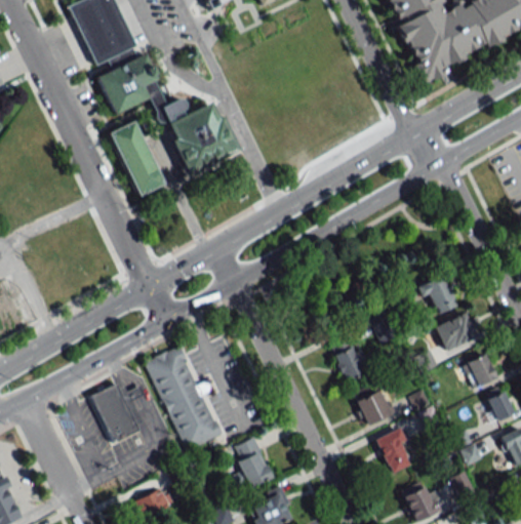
[(80,0),(68,5),(94,68),(109,62),(111,67),(138,55),(115,0),(80,0)]
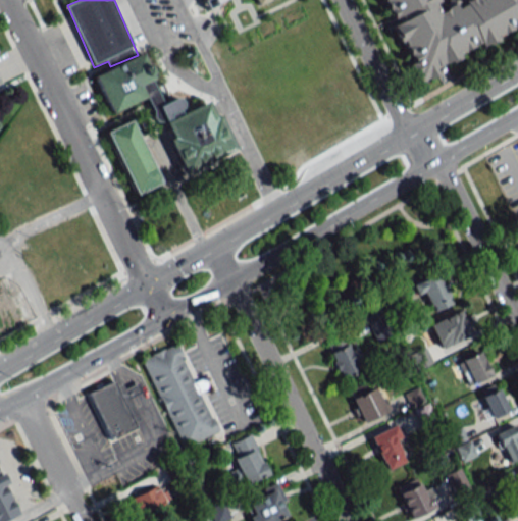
[(207,0),(206,0),(210,8),(229,0),(258,0),(260,5),(273,0),(207,0)]
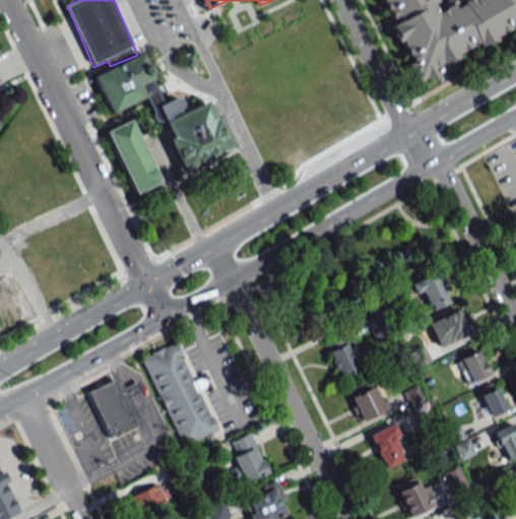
[(383,0),(416,83),(441,74),(437,64),(515,31),(515,0),(455,0),(448,3),(450,7),(439,11),(434,0),(383,0)]
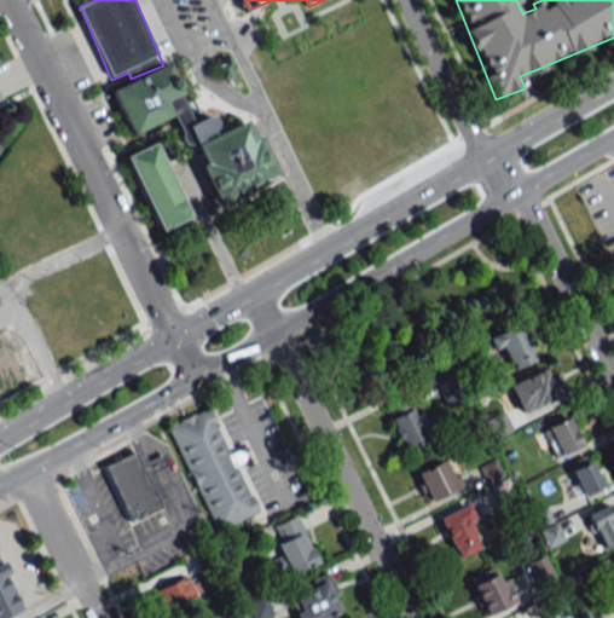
[(115,87),(133,136),(178,119),(190,151),(198,149),(219,204),(278,183),(255,121),(221,133),(216,116),(196,123),(175,65),(115,87)]
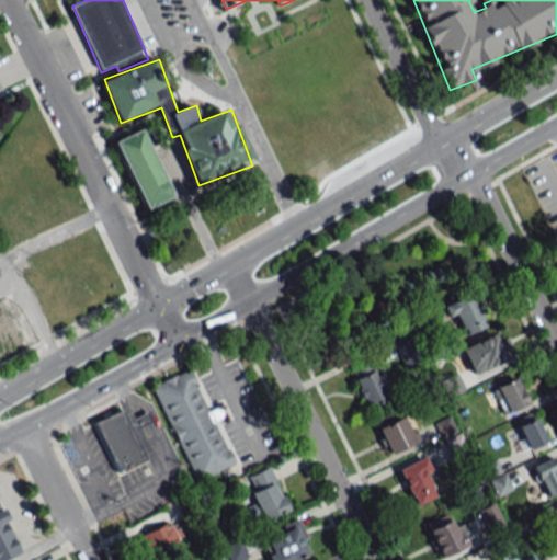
[(147,129),(117,141),(147,212),(175,200),(147,129)]
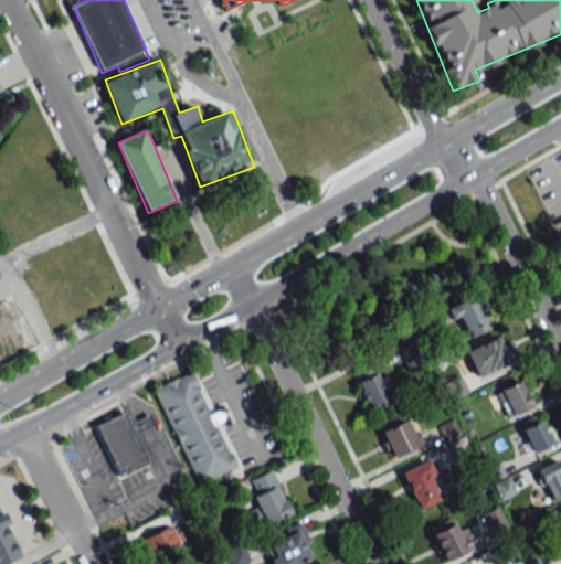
[(450,309),(476,296),(493,329),(465,342),(450,309)]
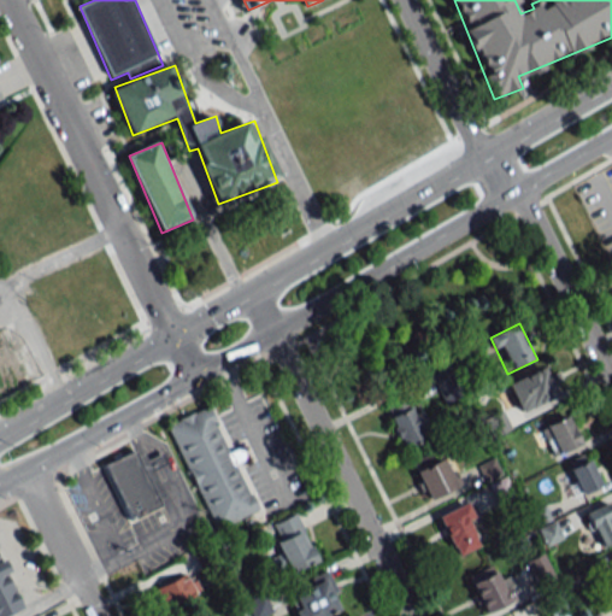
[(0,403),(21,394),(0,346),(0,403)]
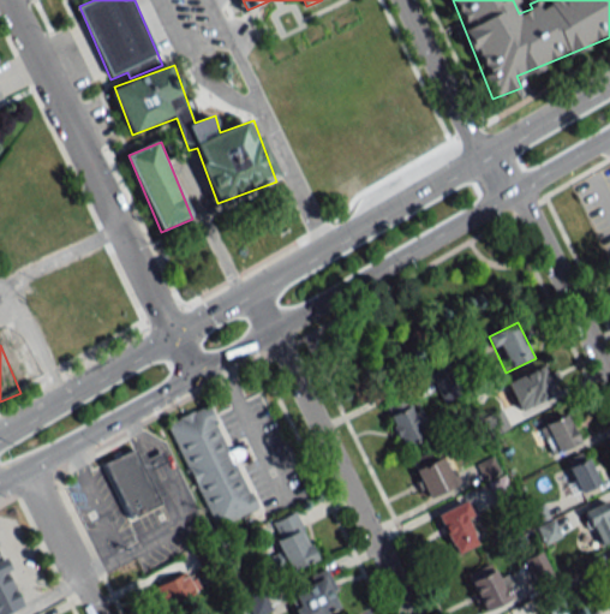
[(508,385),(544,368),(558,395),(521,413),(508,385)]
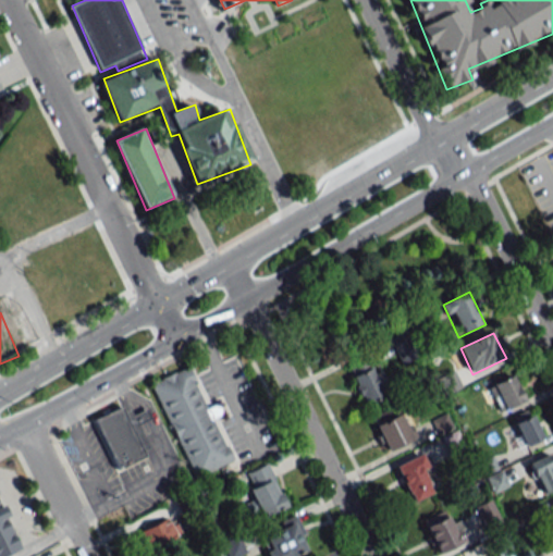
[(349,366),(372,355),(391,394),(368,406),(349,366)]
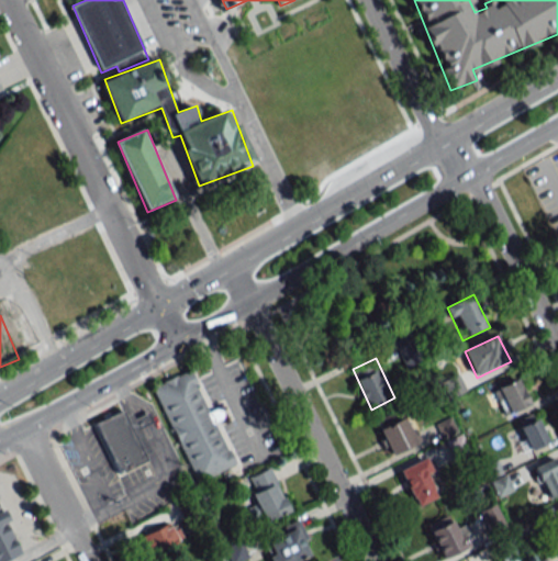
[(155,388),(192,370),(237,464),(200,482),(155,388)]
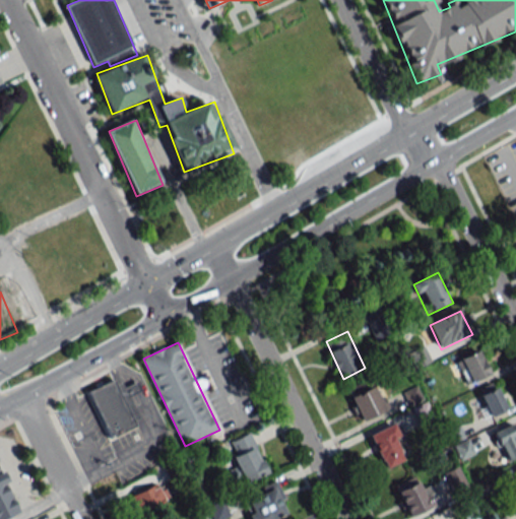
[(458,362),(480,350),(493,374),(469,385),(458,362)]
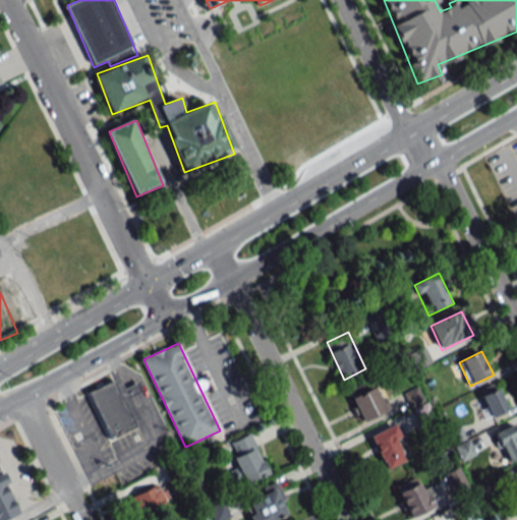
[(349,390),(377,377),(392,409),(364,422),(349,390)]
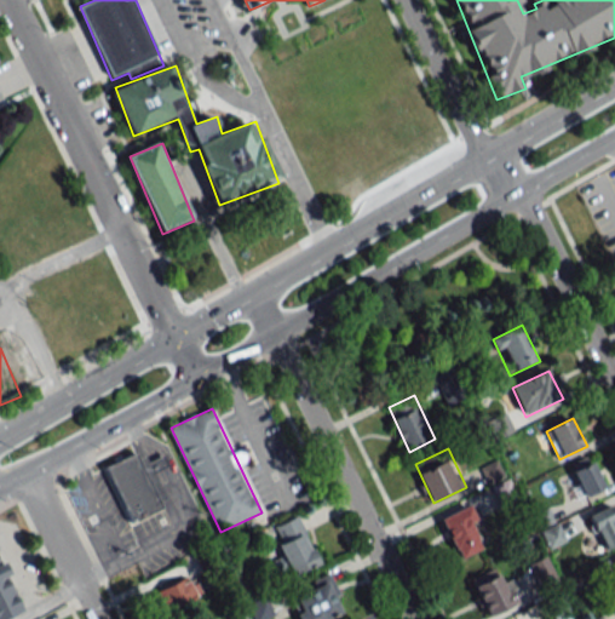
[(105,469),(139,453),(167,509),(133,526),(105,469)]
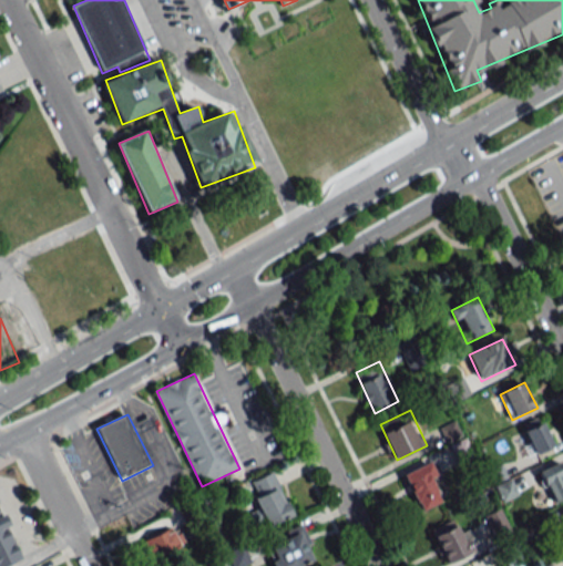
[(523,425),(542,417),(555,445),(536,454),(523,425)]
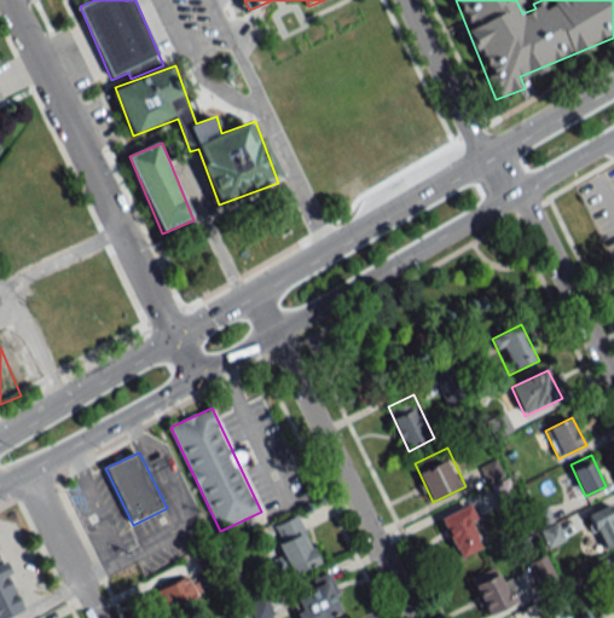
[(481,468),(499,460),(507,477),(488,485),(481,468)]
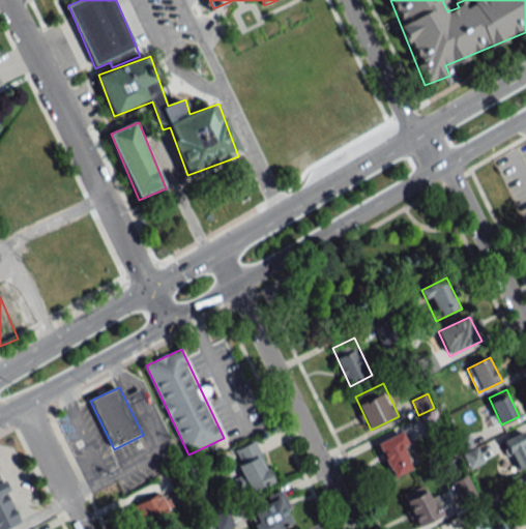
[(378,444),(403,432),(419,466),(395,478),(378,444)]
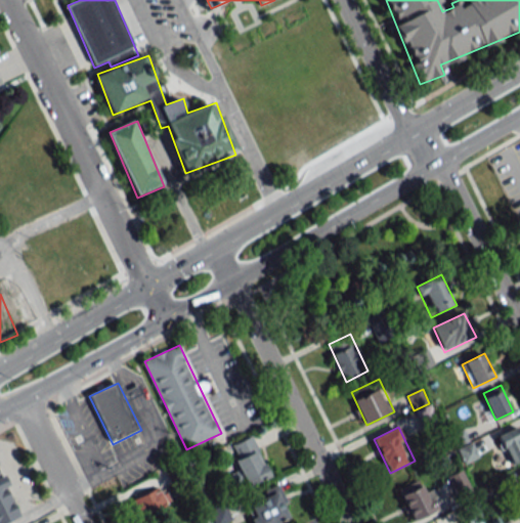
[(499,436),(519,427),(519,462),(513,466),(499,436)]
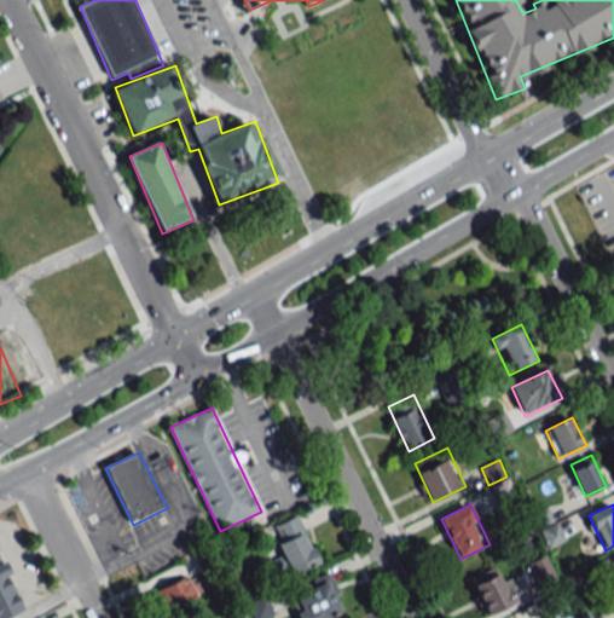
[(271,530),(300,515),(323,562),(293,577),(271,530)]
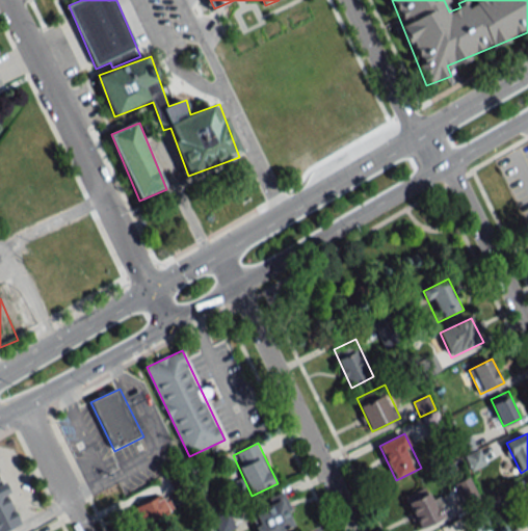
[(0,530),(0,476),(24,523),(7,530),(0,530)]
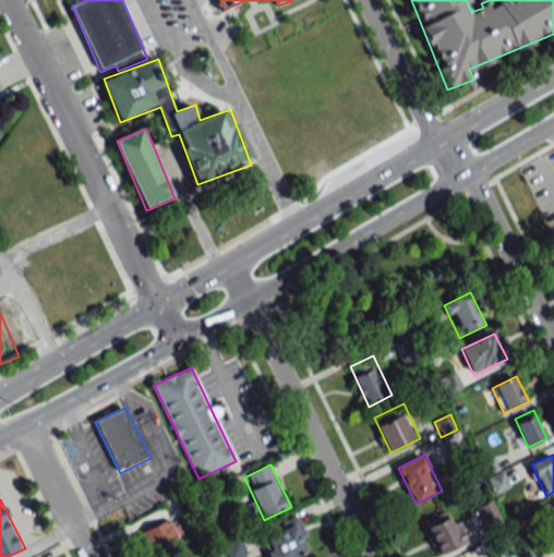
[(479,508),(495,500),(502,515),(485,522),(479,508)]
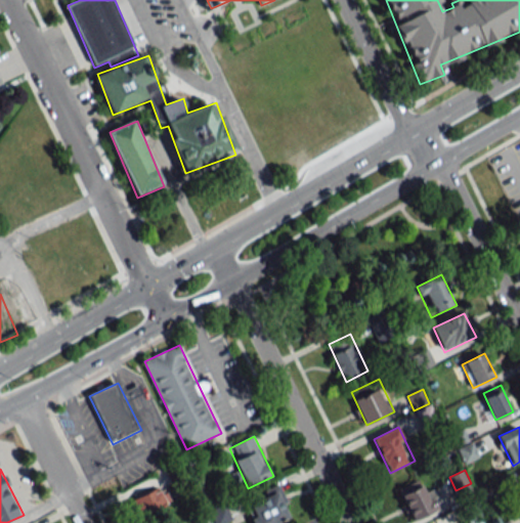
[(400,489),(424,478),(438,509),(415,521),(400,489)]
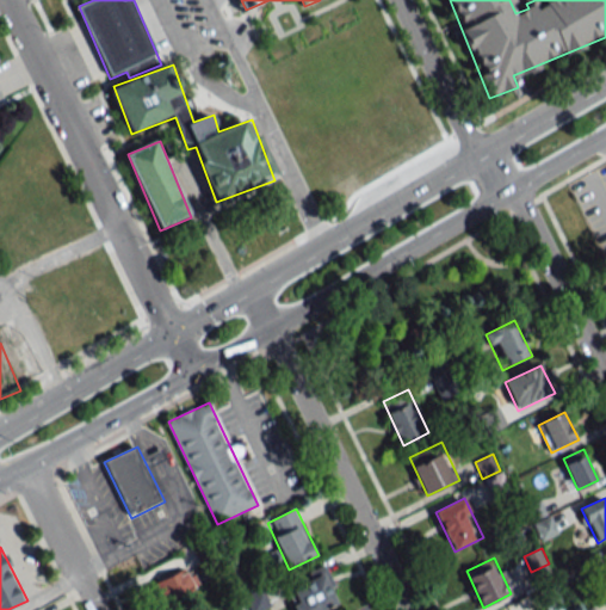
[(297,609),(284,583),(326,564),(345,602),(327,609),(297,609)]
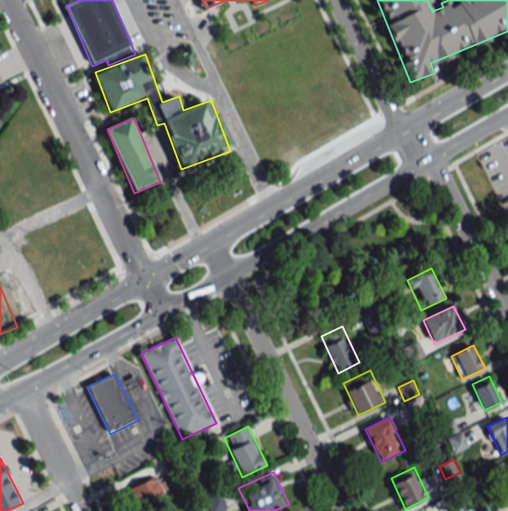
[(127,492),(158,477),(167,495),(136,510),(127,492)]
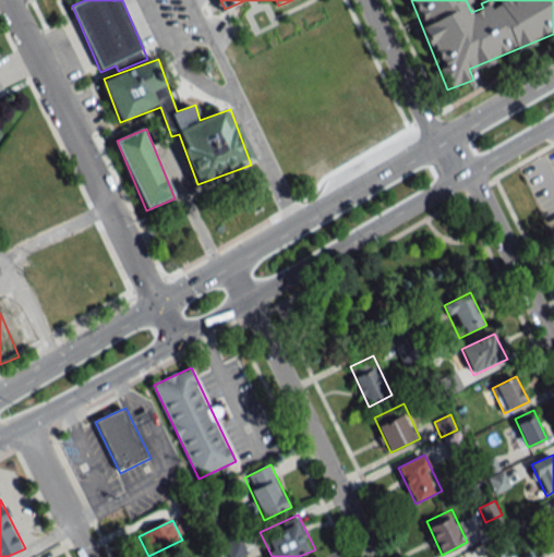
[(502,556),(494,542),(512,534),(521,554),(516,556),(502,556)]
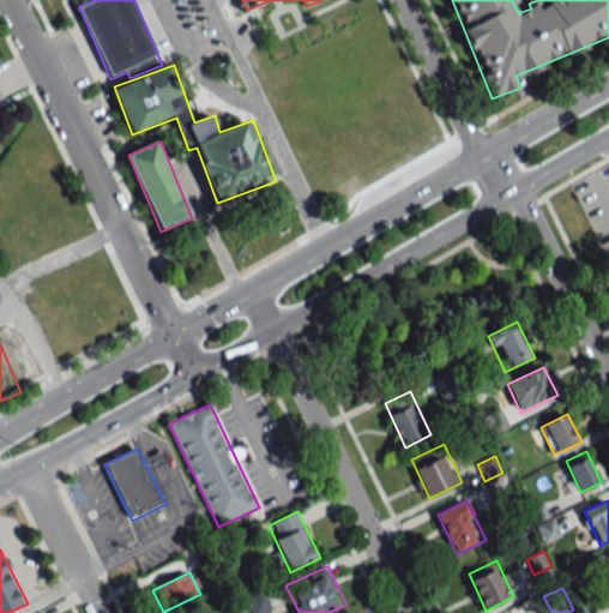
[(254,612),(248,600),(265,592),(275,610),(267,612),(254,612)]
